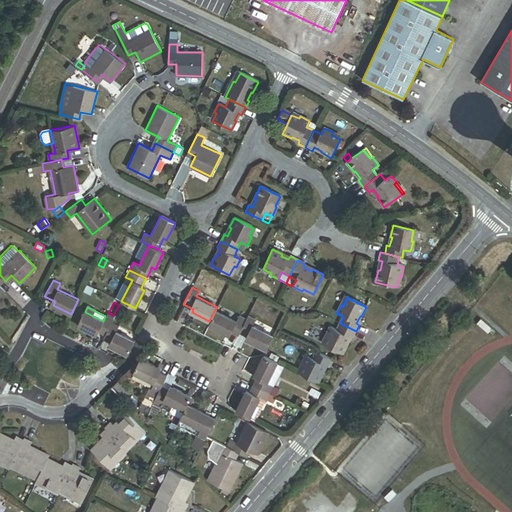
[(239,332),(246,319),(240,315),(237,321),(215,309),(209,321),(208,324),(227,334),(228,330),(231,332),(238,335),(239,332)]
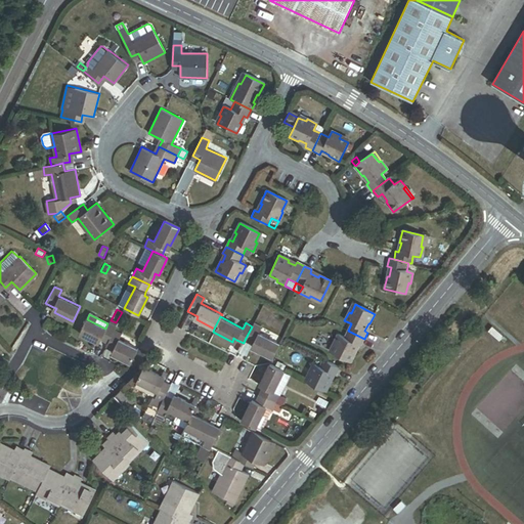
[(114,329),(116,324),(108,321),(107,323),(105,329),(87,319),(86,318),(79,333),(95,341),(96,337),(100,339),(107,342),(114,329)]
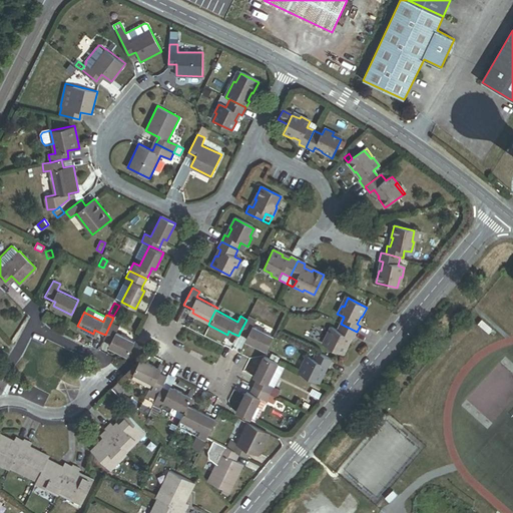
[(267,350),(274,336),(252,325),(255,320),(248,316),(246,320),(239,333),(246,336),(249,338),(248,341),(267,350)]
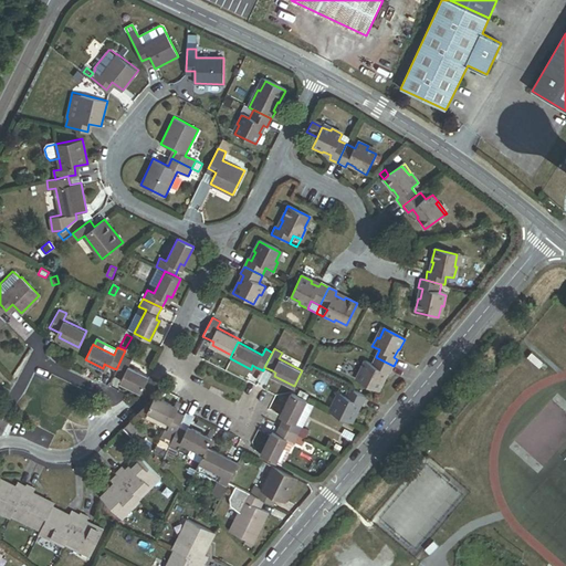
[(148,377),(127,366),(130,359),(123,355),(116,369),(114,374),(122,378),(125,379),(123,384),(140,392),(148,377)]
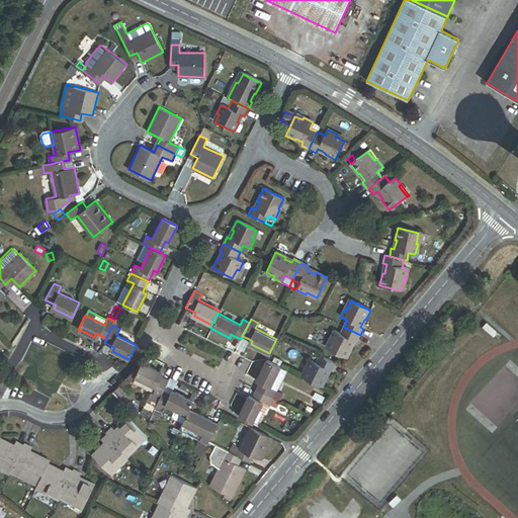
[(356,342),(360,335),(344,327),(340,334),(334,331),(329,339),(332,340),(327,348),(346,358),(350,349),(349,348),(353,340),(356,342)]
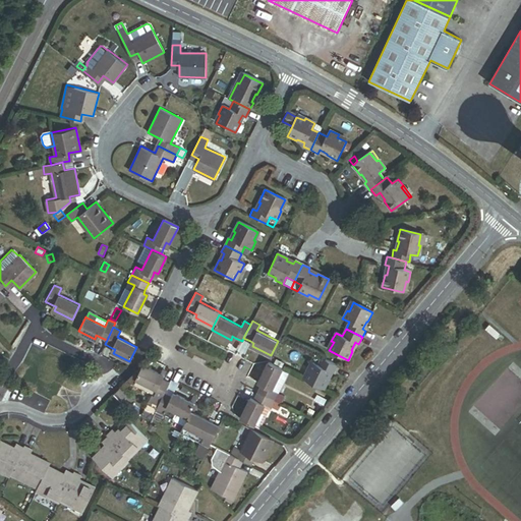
[(304,380),(324,389),(329,380),(327,379),(331,371),(334,372),(337,366),(321,358),(317,364),(311,361),(307,370),(308,370),(304,380)]
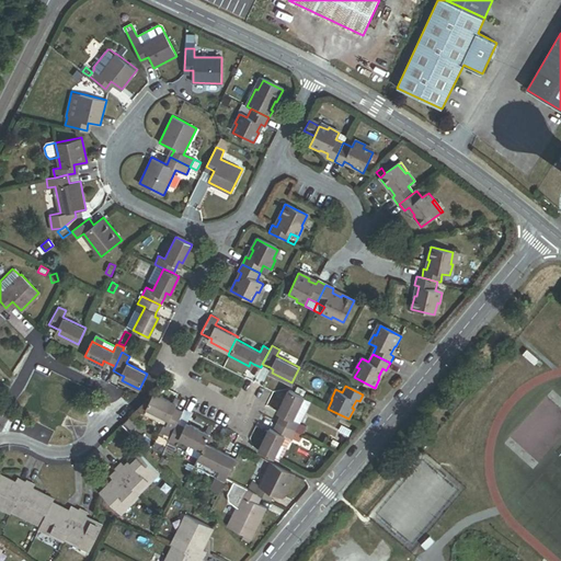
[(293,420),(305,397),(288,389),(279,408),(283,410),(281,413),(276,422),(295,431),(299,423),(293,420)]
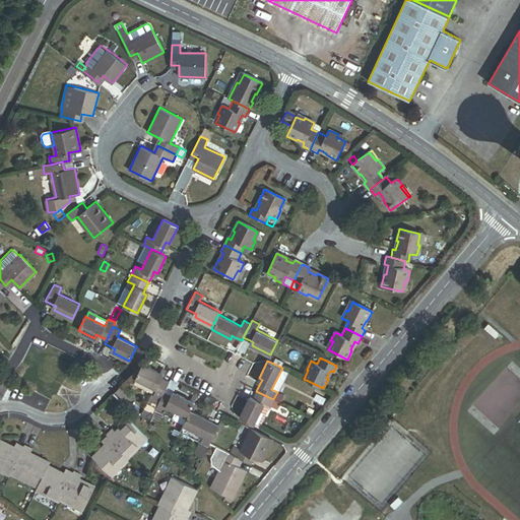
[(169,382),(161,379),(158,377),(160,374),(142,365),(135,379),(156,390),(152,396),(159,399),(164,391),(169,382)]
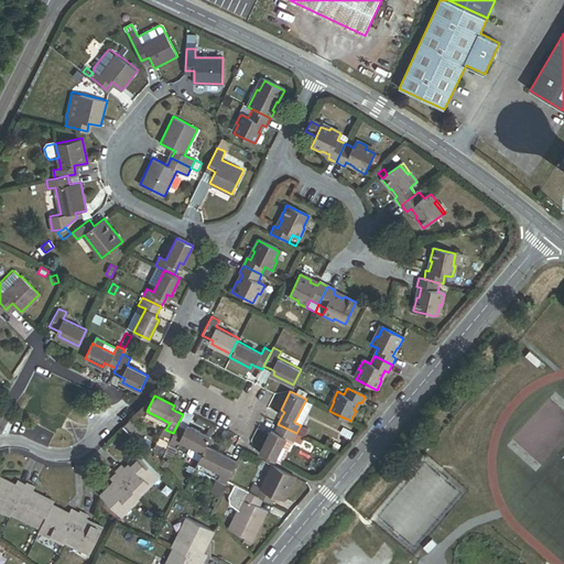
[(206,445),(210,436),(191,426),(190,431),(185,429),(177,424),(173,433),(169,444),(176,447),(180,441),(203,453),(206,445)]
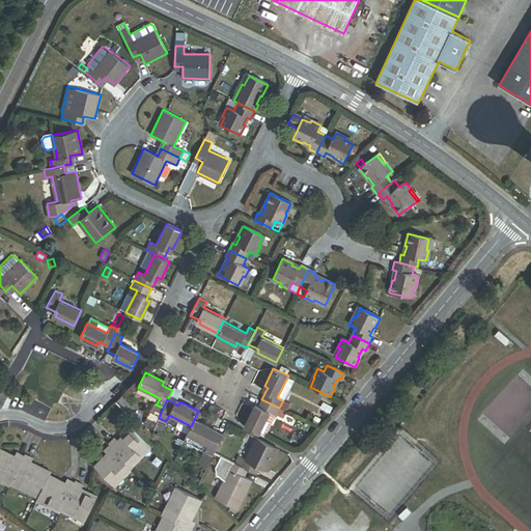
[(259,435),(271,412),(276,415),(279,408),(261,399),(258,406),(257,410),(253,408),(244,426),(259,435)]
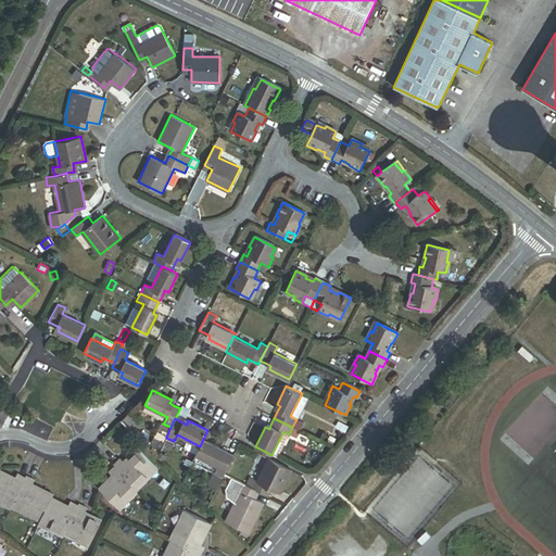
[(161,422),(156,432),(166,438),(171,427),(163,424),(161,422)]
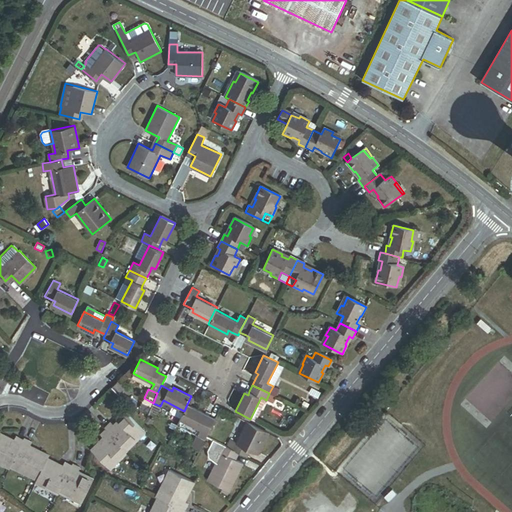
[(269,393),(266,400),(273,403),(276,397),(269,393)]
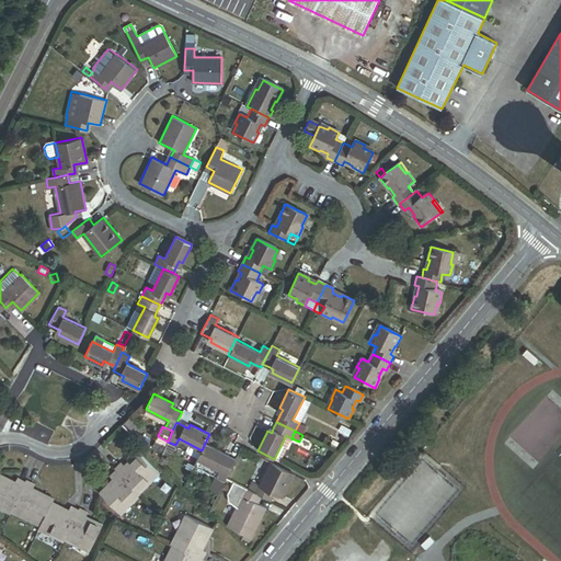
[(222,457),(225,454),(205,443),(202,450),(196,459),(220,471),(217,478),(224,482),(233,462),(226,459),(222,457)]
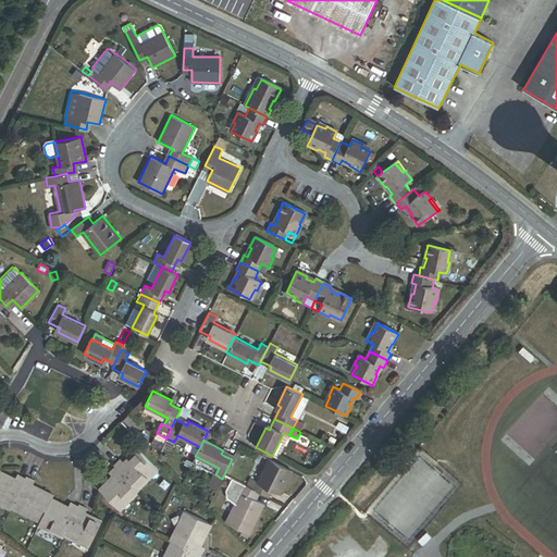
[(157,456),(164,459),(168,452),(161,448),(157,456)]
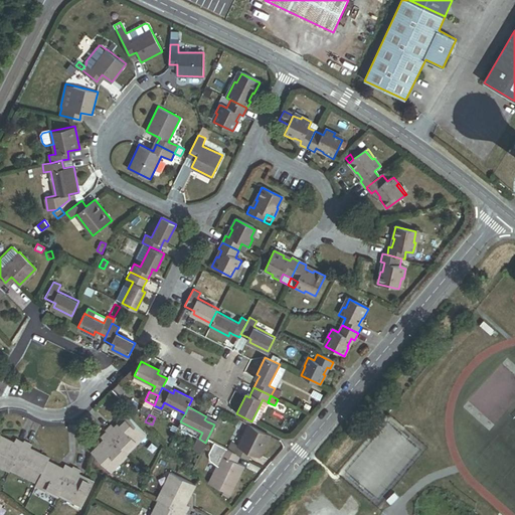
[(136,440),(144,433),(127,415),(118,423),(120,424),(115,428),(111,424),(105,431),(107,432),(127,452),(127,453),(138,442),(136,440)]
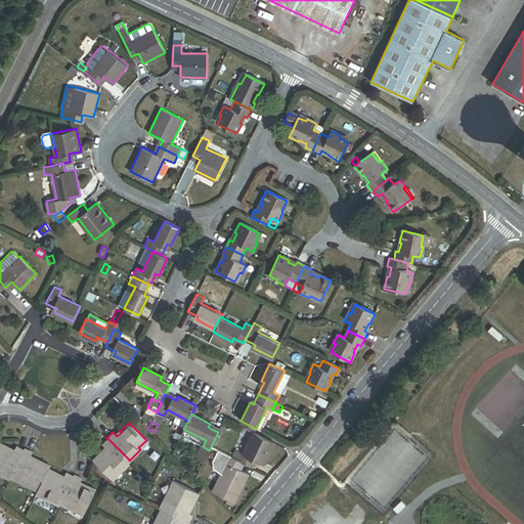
[(187,472),(194,479),(209,450),(203,446),(206,440),(183,429),(180,435),(200,445),(194,456),(200,460),(197,465),(192,463),(187,472)]
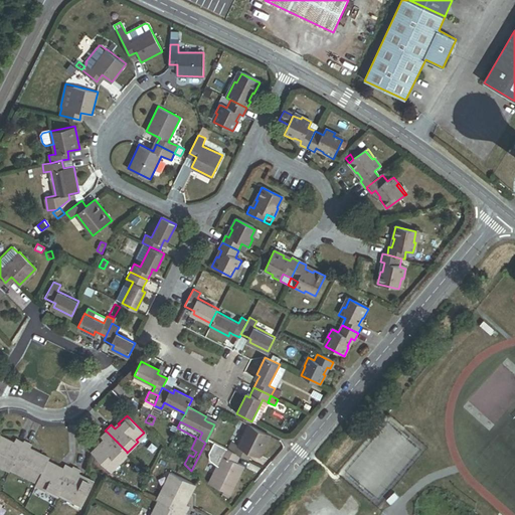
[(259,457),(270,436),(248,424),(237,446),(231,443),(227,450),(236,455),(244,459),(248,452),(259,457)]
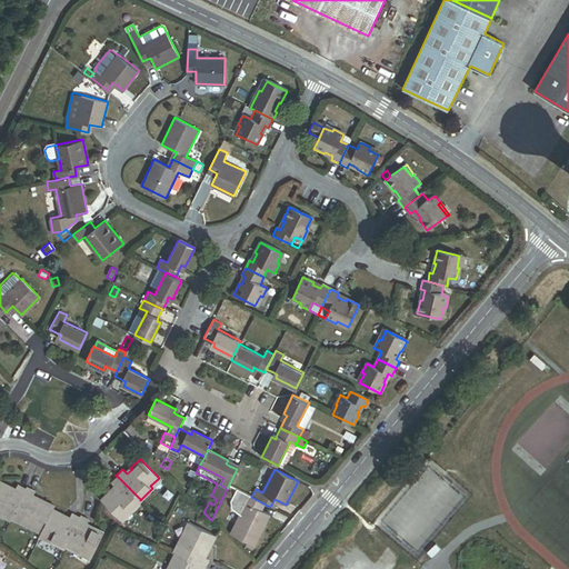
[(140,499),(118,477),(111,482),(117,488),(111,492),(110,490),(101,499),(122,521),(133,509),(131,507),(140,499)]
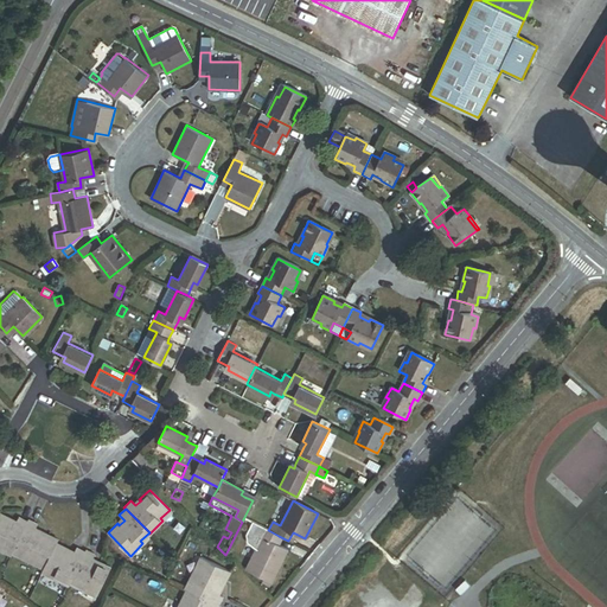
[(12,553),(27,521),(19,516),(16,522),(6,517),(5,519),(0,516),(0,548),(12,554),(12,553)]
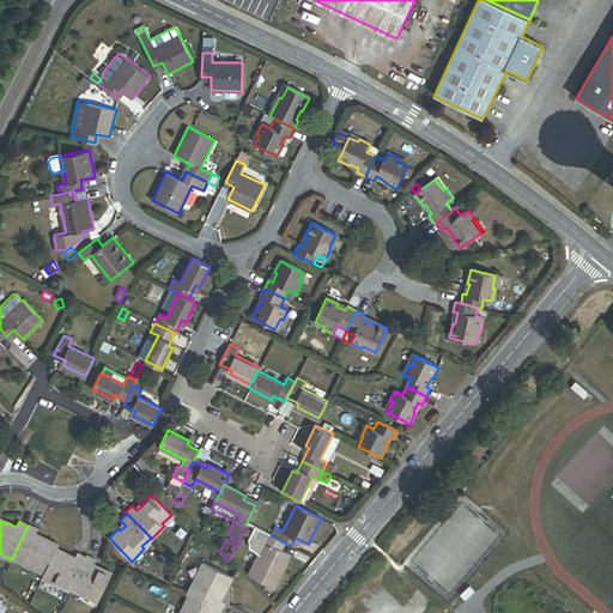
[(58,548),(43,541),(44,539),(35,534),(38,529),(29,525),(28,526),(12,558),(28,565),(29,563),(46,571),(56,548),(58,548)]
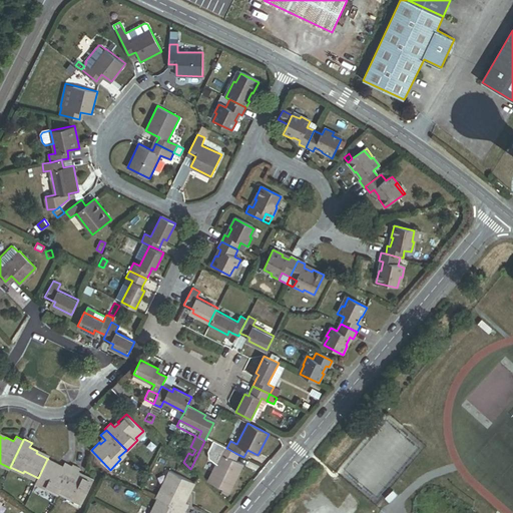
[(232,485),(243,465),(232,460),(235,453),(226,448),(218,444),(214,451),(221,454),(211,474),(208,481),(229,491),(232,485)]
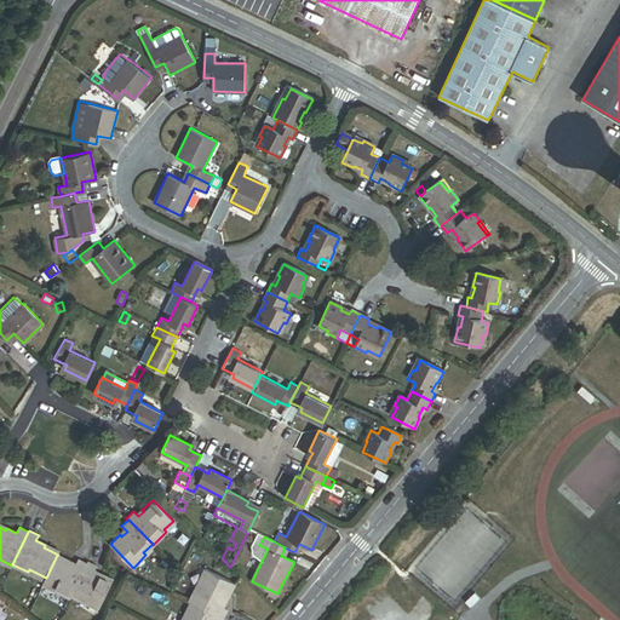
[(194,546),(202,550),(205,544),(196,540),(194,546)]
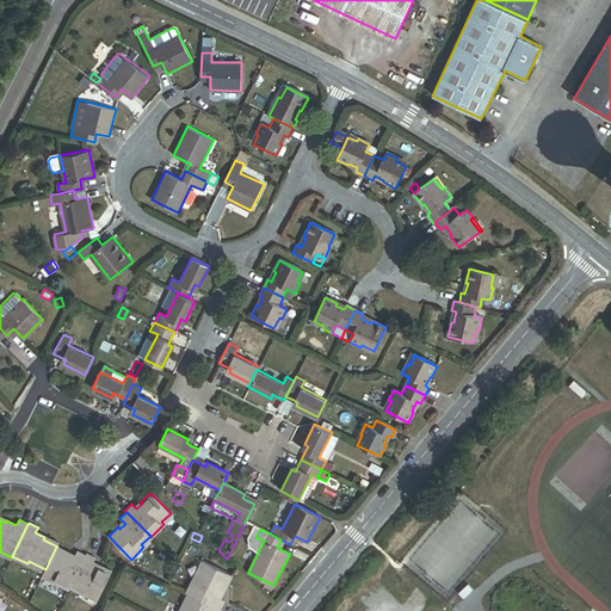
[(71,586),(86,556),(76,551),(74,557),(67,555),(68,553),(56,547),(45,569),(44,573),(54,578),(53,580),(69,588),(71,586)]
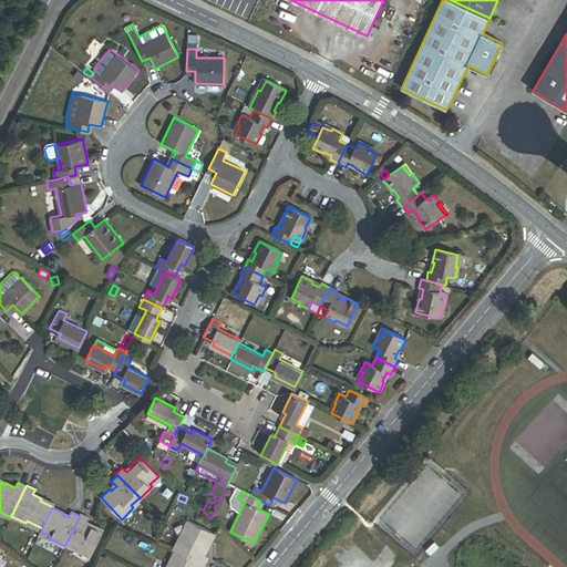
[(92,555),(103,531),(93,526),(92,525),(91,526),(85,524),(89,517),(80,514),(80,516),(65,544),(81,552),(82,549),(92,555)]
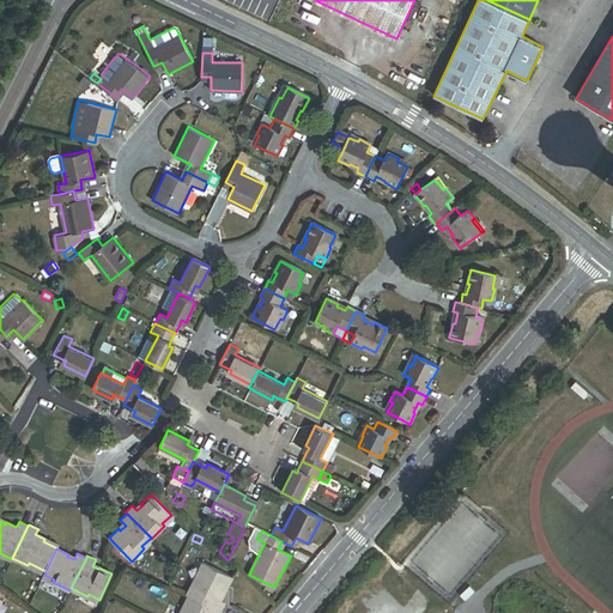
[(223,589),(230,575),(206,564),(199,581),(195,580),(188,595),(189,596),(222,612),(225,602),(220,600),(225,590),(223,589)]
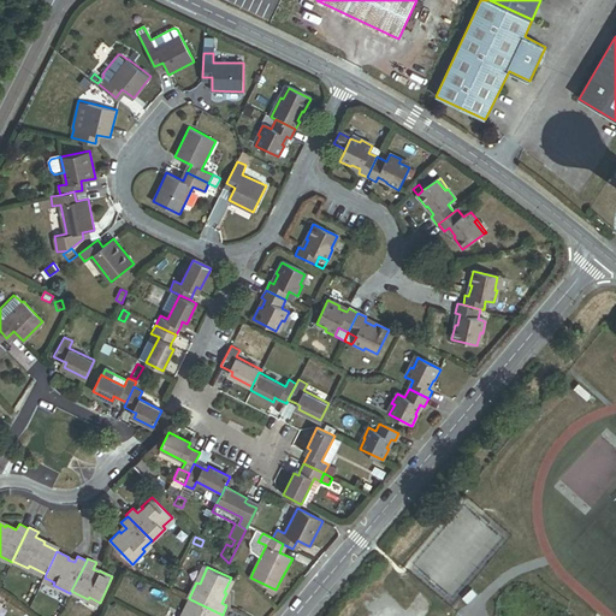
[(223,615),(224,615),(223,615),(190,599),(183,615),(184,615),(223,615)]
